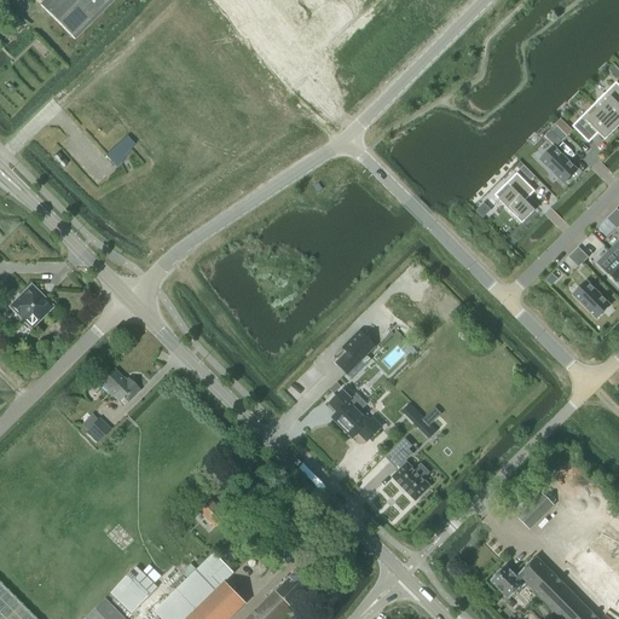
[(42,0),(39,5),(75,40),(114,0),(42,0)]
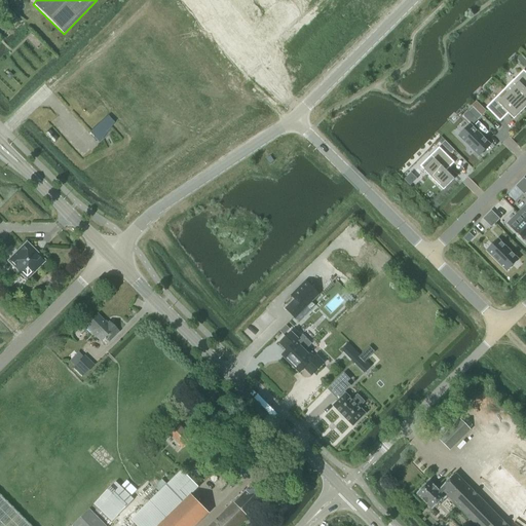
[(525,72),(524,71),(504,89),(525,109),(525,107),(525,72)]
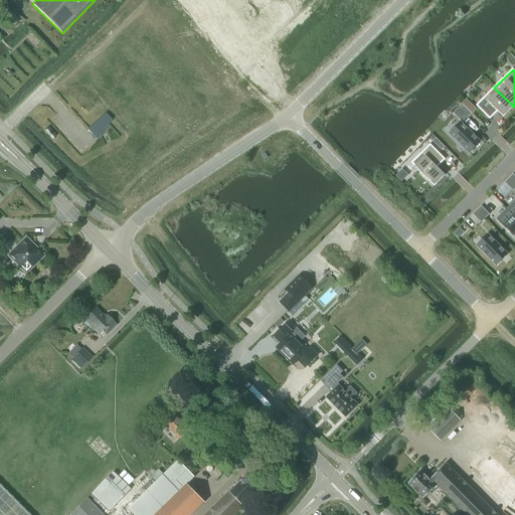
[(503,117),(514,107),(494,88),(476,106),(490,119),(498,112),(503,117)]
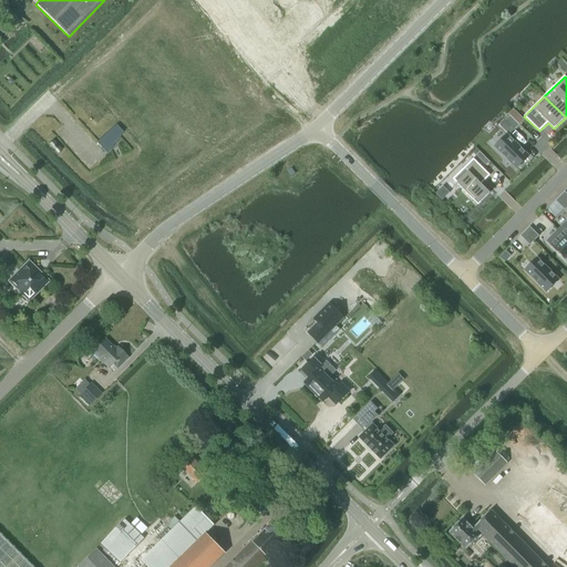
[(514,110),(509,114),(519,125),(524,121),(514,110)]
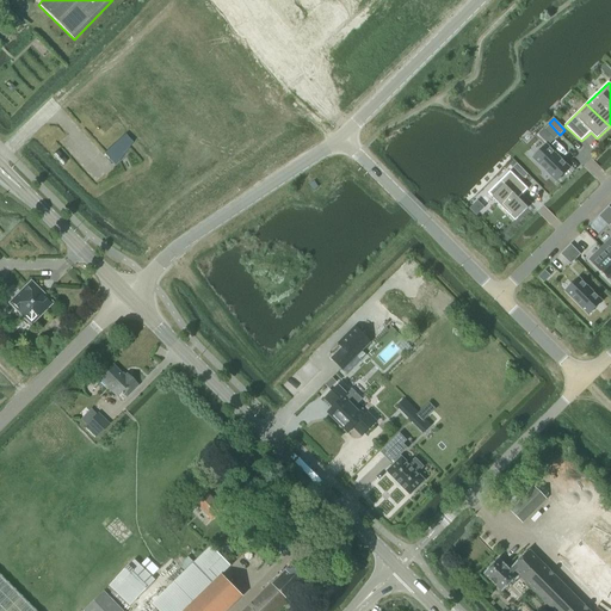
[(555,140),(560,135),(549,125),(544,130),(555,140)]
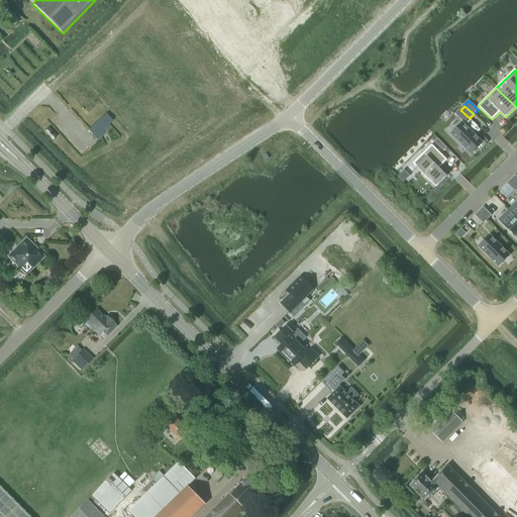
[(105,115),(88,131),(94,137),(111,121),(105,115)]
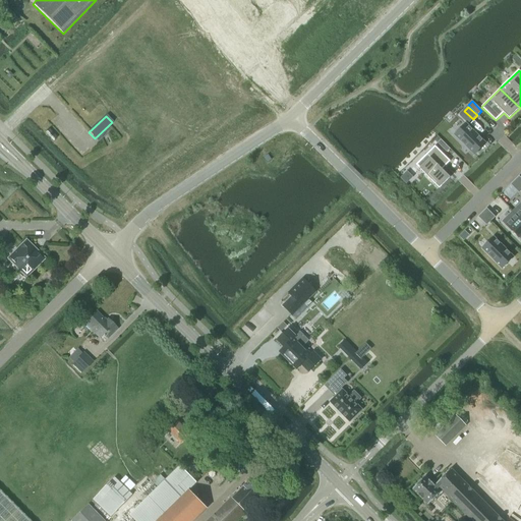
[(475,155),(485,143),(466,124),(455,135),(475,155)]
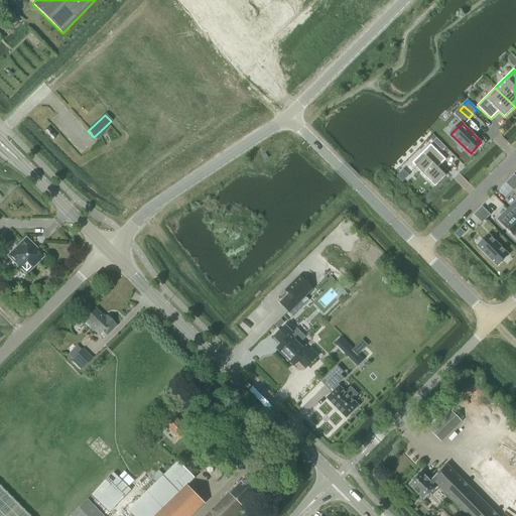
[(442,150),(445,147),(437,138),(434,141),(442,150)]
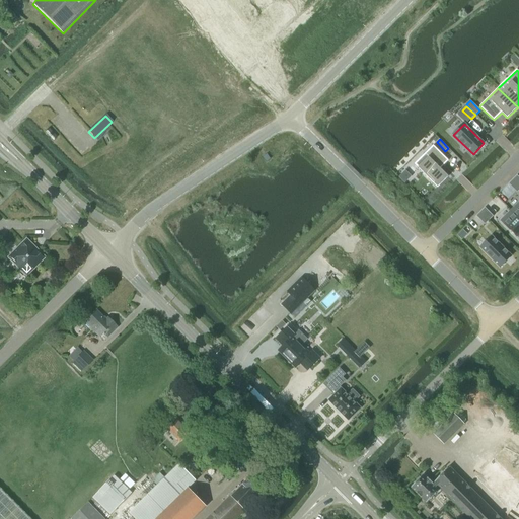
[(440,168),(448,160),(433,145),(415,164),(438,188),(448,176),(440,168)]
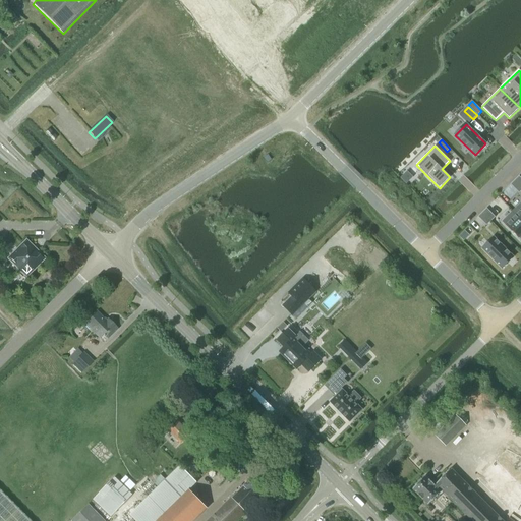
[(407,172),(401,178),(406,184),(413,178),(407,172)]
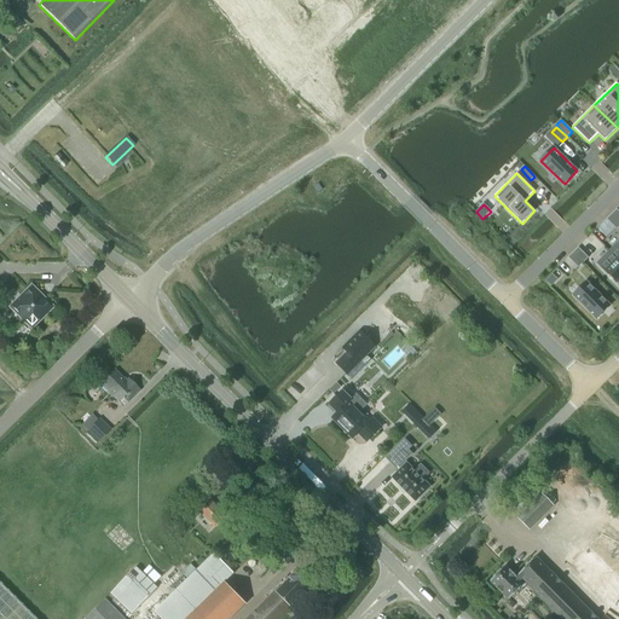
[(617,230),(618,226),(618,221),(612,214),(607,219),(617,230)]
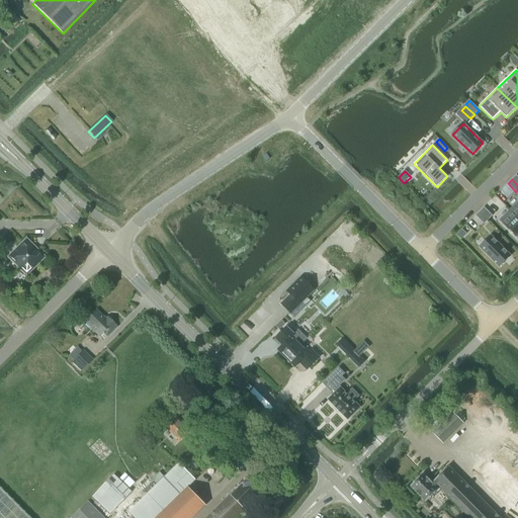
[(488,220),(493,216),(484,207),(480,211),(488,220)]
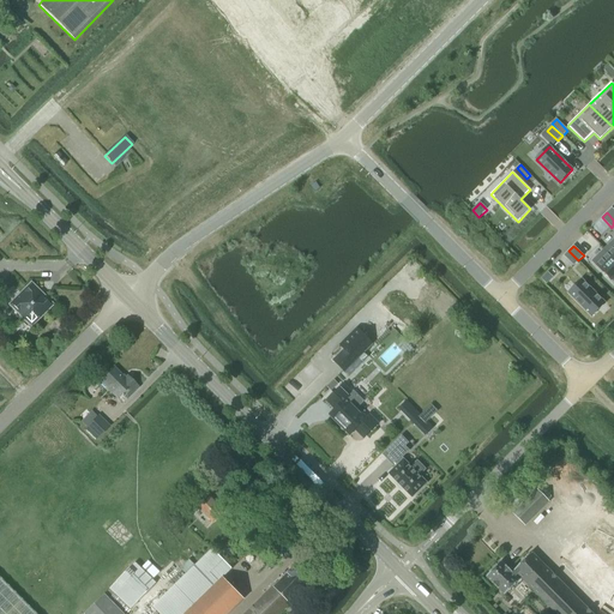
[(613,282),(613,257),(606,250),(593,262),(613,282)]
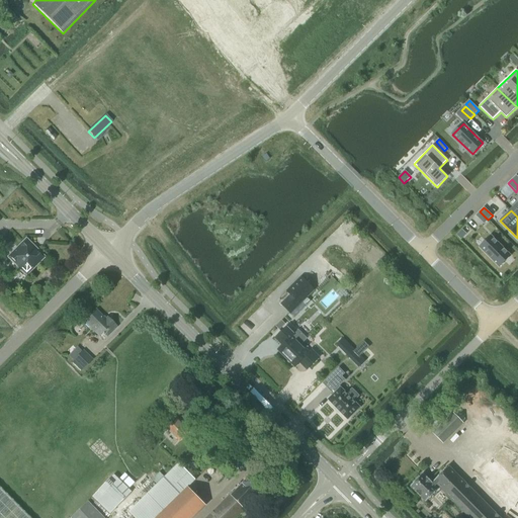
[(484,225),(488,220),(480,211),(476,216),(484,225)]
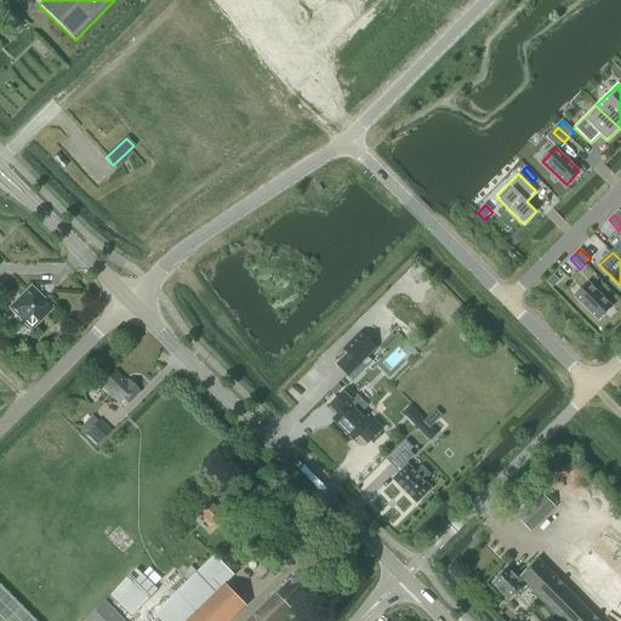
[(599,320),(611,307),(588,283),(575,296),(599,320)]
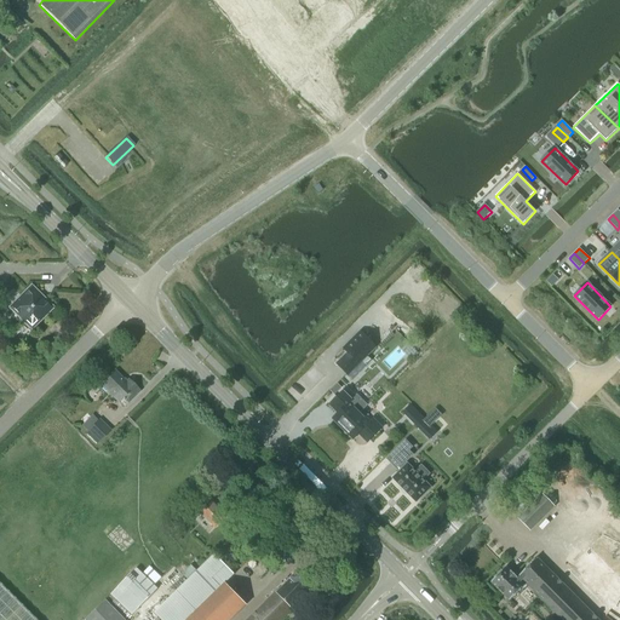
[(30,287),(11,308),(26,323),(30,317),(36,323),(46,313),(47,314),(53,308),(47,302),(46,303),(30,287)]
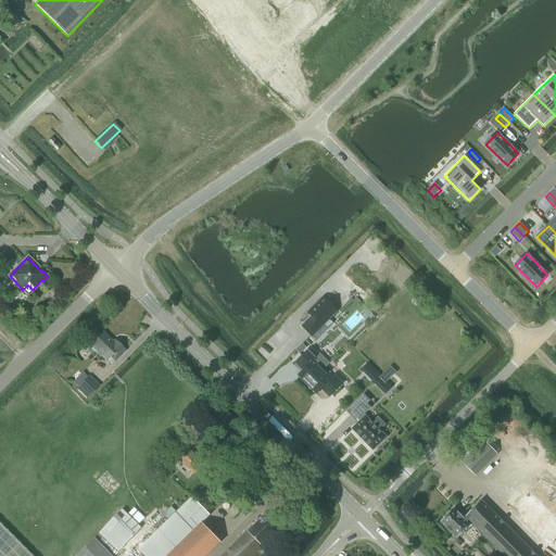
[(324,298),(310,311),(313,314),(314,313),(325,324),(337,312),(324,298)]
